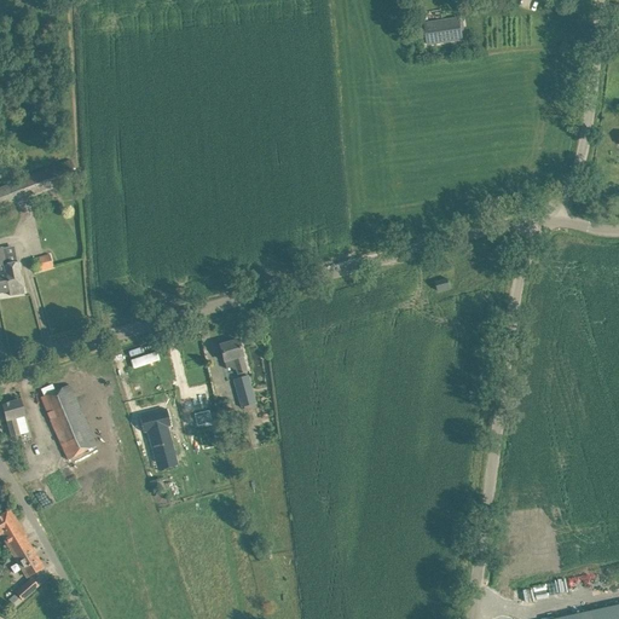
[(463,41),(460,18),(423,24),(427,47),(463,41)]
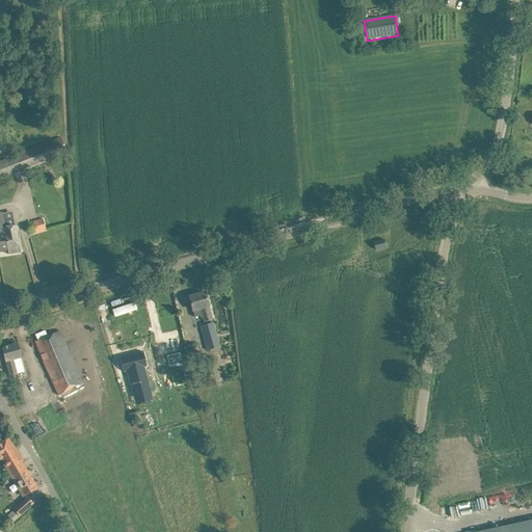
[(43,218),(27,222),(30,235),(46,231),(43,218)]
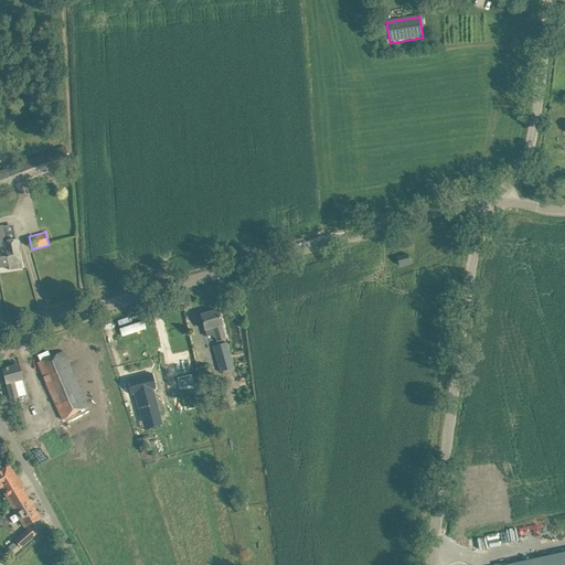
[(0,267),(8,266),(9,270),(22,268),(21,257),(17,241),(3,243),(3,241),(0,241),(0,267)]
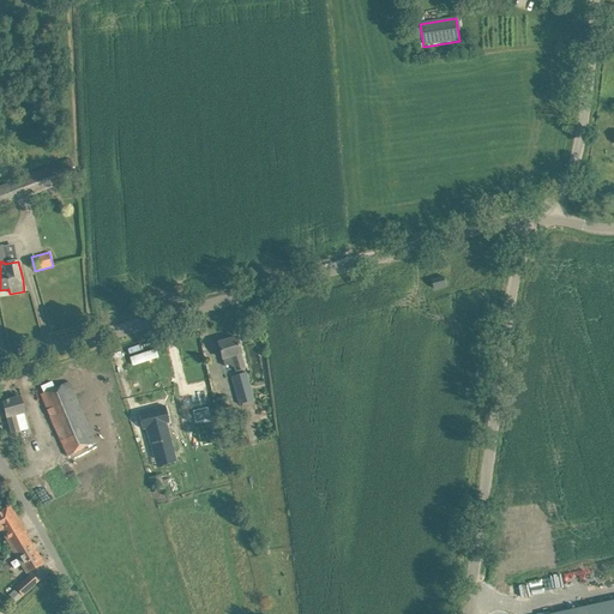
[(446,283),(444,277),(432,281),(434,287),(446,283)]
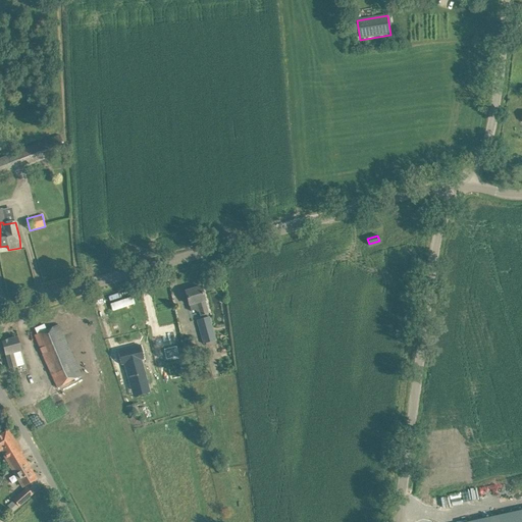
[(186,291),(187,296),(191,310),(198,308),(200,316),(207,314),(204,300),(201,286),(186,291)]
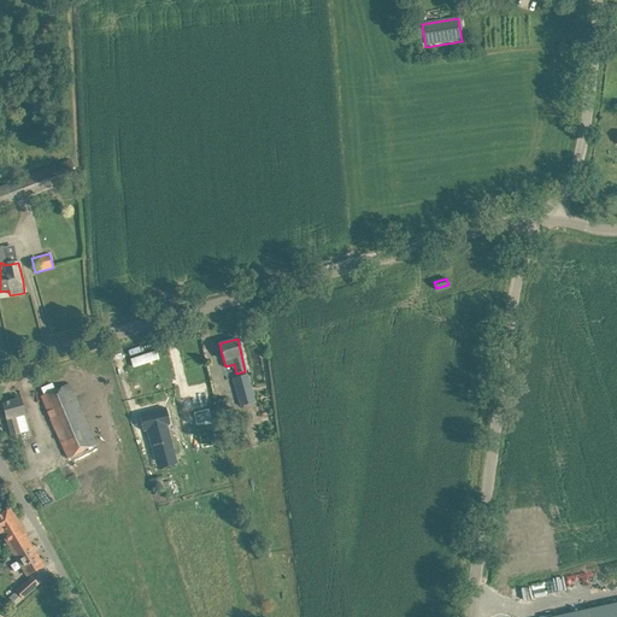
[(134,366),(159,358),(157,350),(131,358),(134,366)]
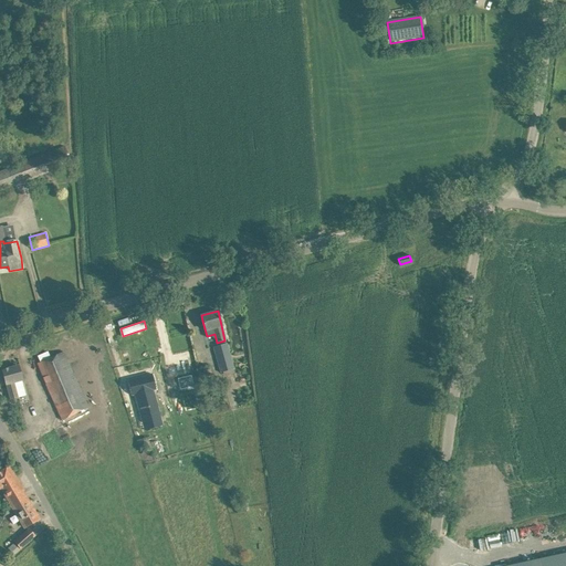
[(231,369),(233,369),(227,343),(212,347),(220,373),(222,371),(224,381),(231,380),(230,375),(233,375),(231,369)]
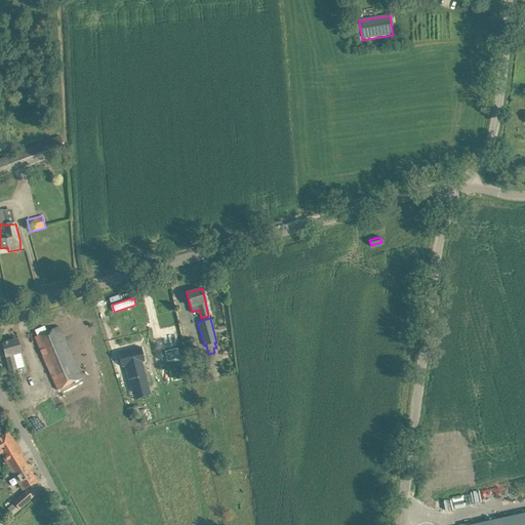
[(82,378),(58,326),(34,337),(56,390),(82,378)]
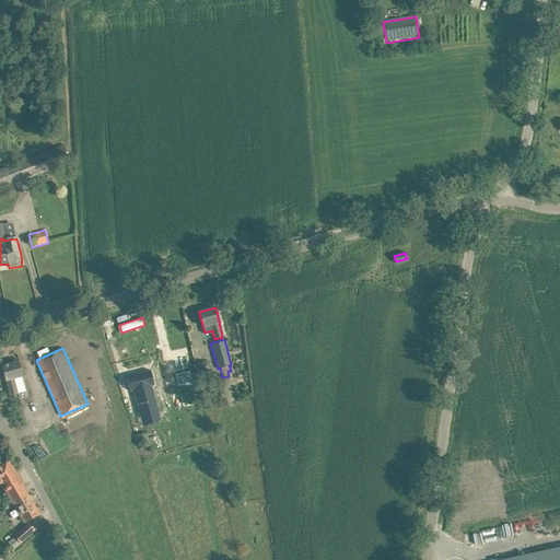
[(18,362),(2,366),(3,372),(10,396),(18,394),(25,392),(22,376),(21,372),(18,362)]
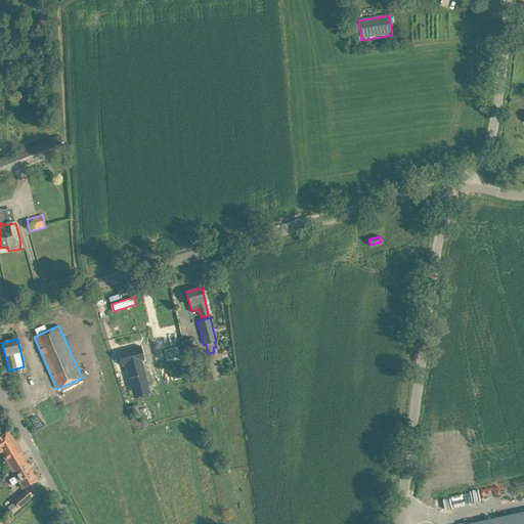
[(133,390),(135,398),(148,394),(146,386),(148,386),(142,360),(144,360),(143,353),(141,347),(118,352),(120,358),(122,365),(125,365),(128,379),(130,379),(133,390)]
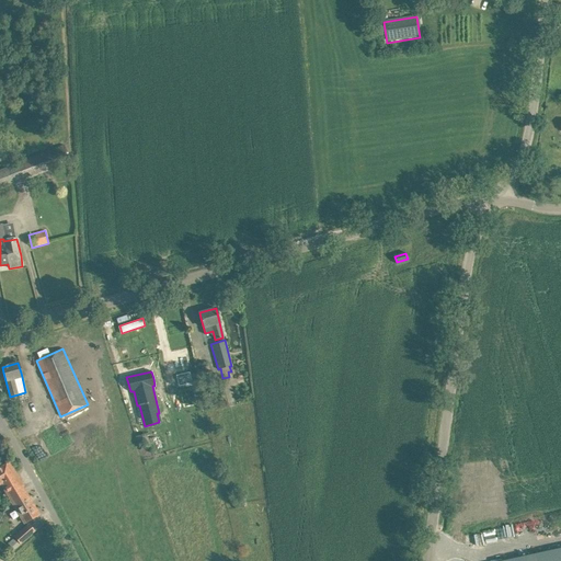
[(164,448),(161,435),(148,439),(146,433),(136,436),(140,449),(149,446),(152,457),(163,454),(161,449),(164,448)]
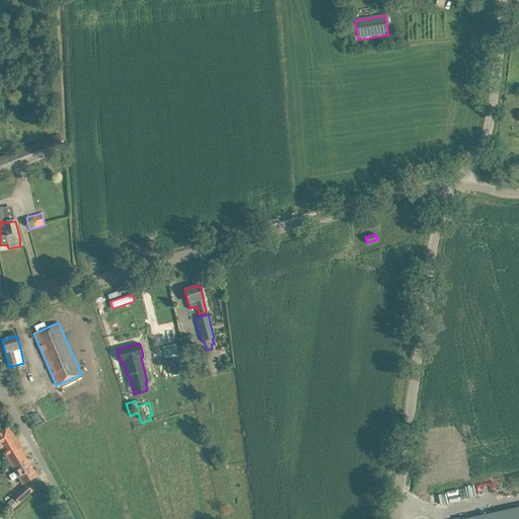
[(8,428),(0,433),(0,447),(7,458),(17,475),(22,484),(35,476),(20,450),(21,449),(8,428)]
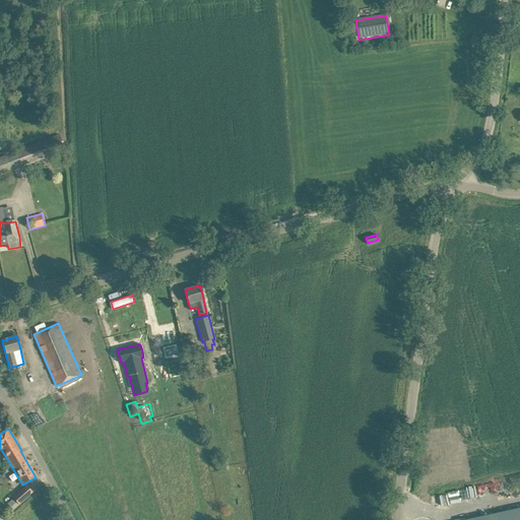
[(217,472),(226,470),(224,461),(216,463),(217,472)]
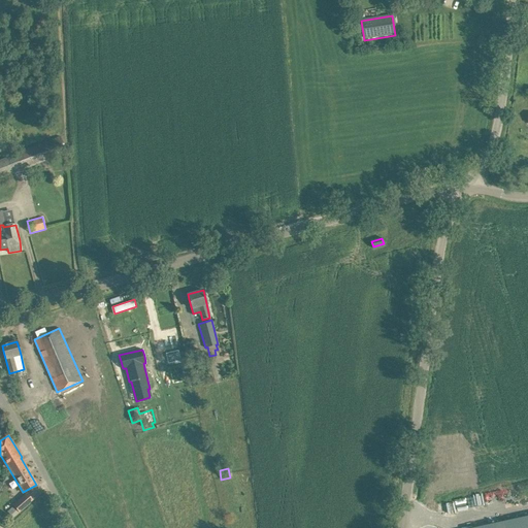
[(12,506),(18,513),(32,500),(27,494),(12,506)]
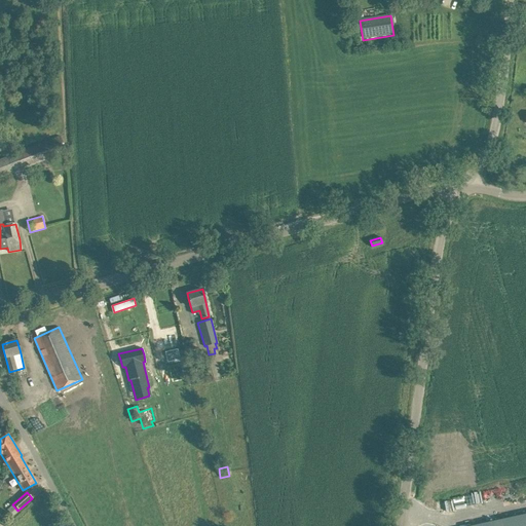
[(525,525),(525,514),(472,525),(525,525)]
